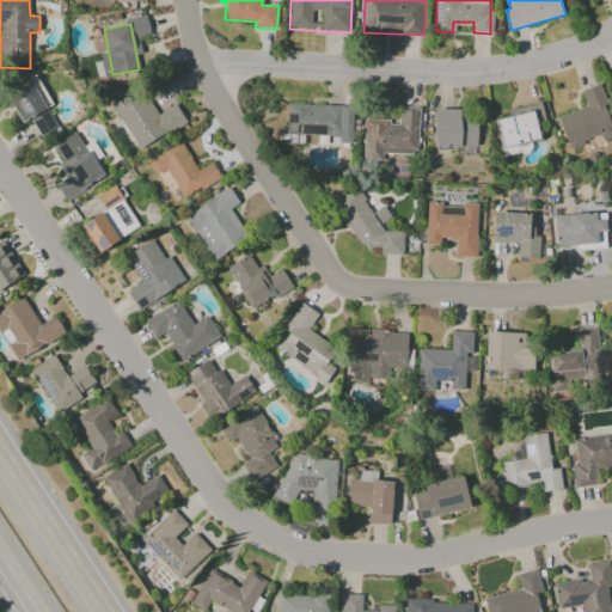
[(31,118),(42,142),(60,135),(43,98),(46,97),(36,75),(5,90),(20,123),(31,118)]
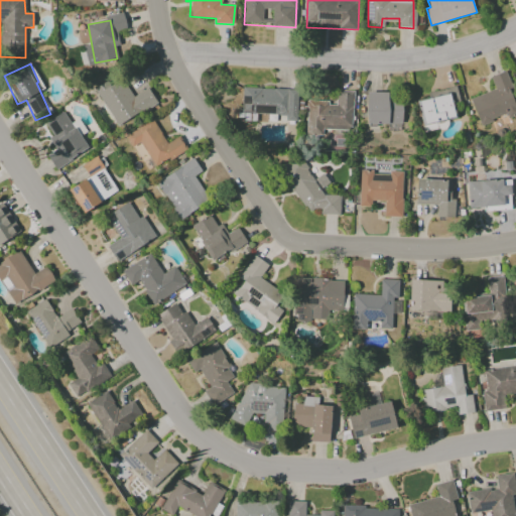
[(472,100),(496,89),(491,77),(505,71),(515,95),(515,113),(508,117),(506,112),(490,119),(491,121),(483,124),(472,100)]
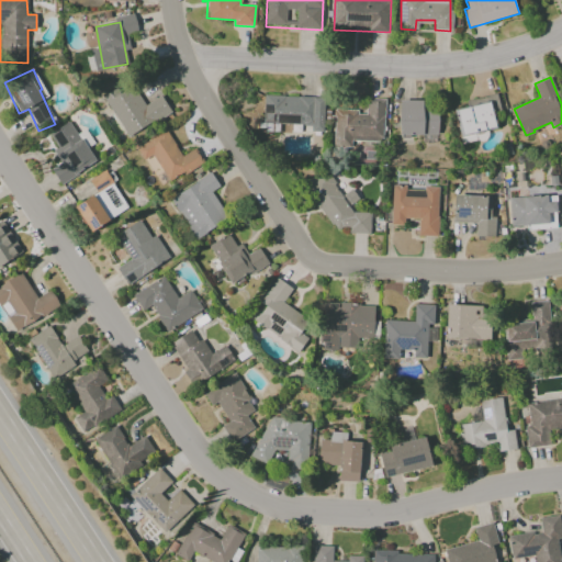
[(160,96),(144,105),(132,85),(124,90),(121,86),(102,97),(127,138),(170,113),(160,96)]
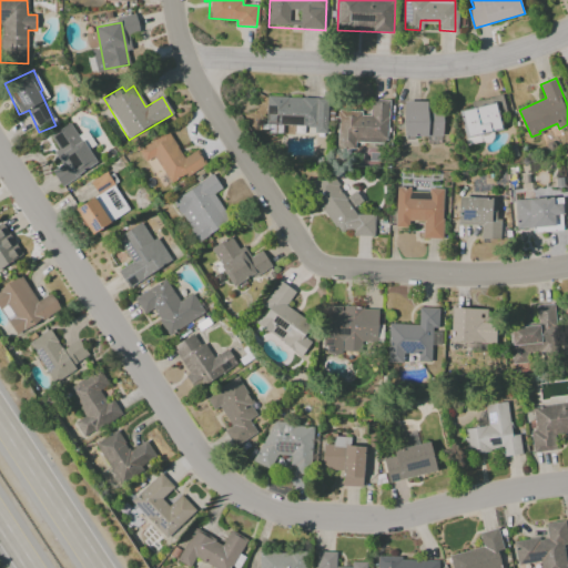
[(269,99),(327,100),(326,135),(269,134),(269,99)]
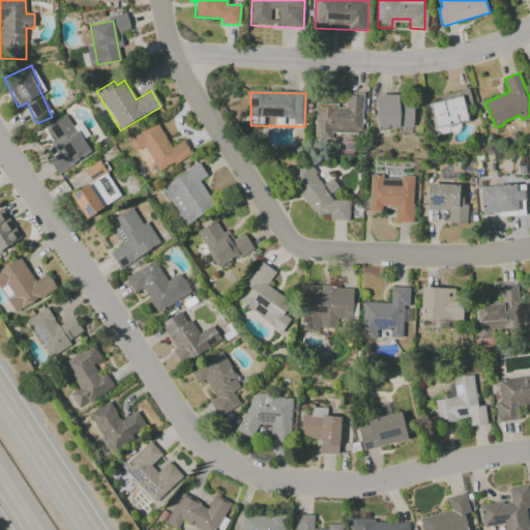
[(317,102),(336,104),(336,107),(346,108),(347,92),(364,93),(362,135),(330,133),(330,138),(315,137),(317,102)]
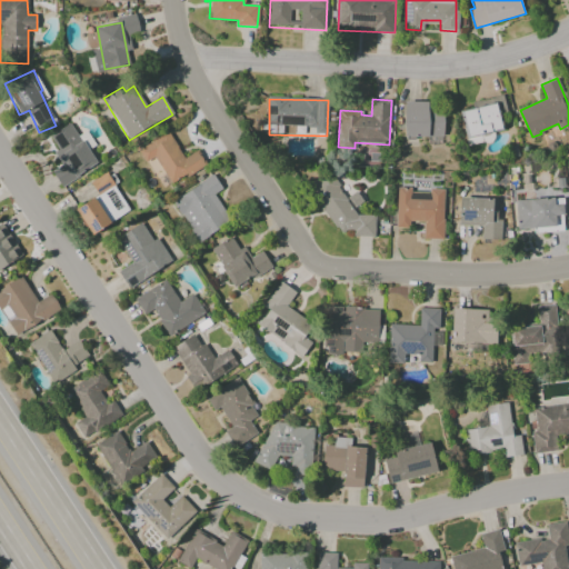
[(406,102),(429,102),(429,136),(406,136),(406,102)]
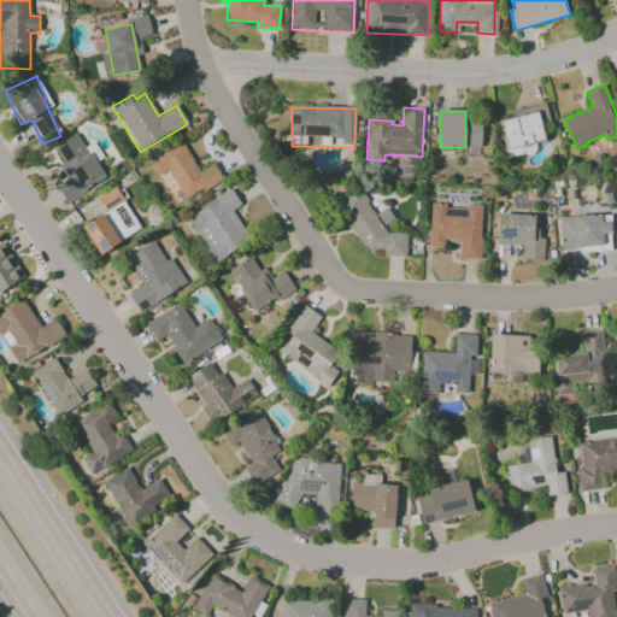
[(503,122),(540,112),(546,140),(509,148),(503,122)]
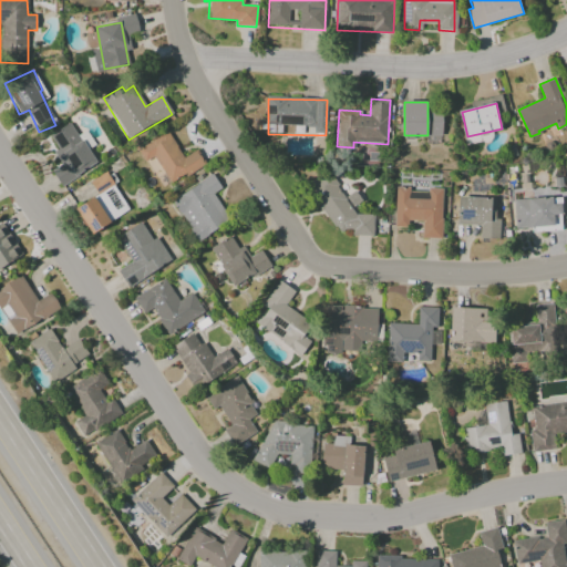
[(430,107),(444,107),(444,136),(429,136),(430,107)]
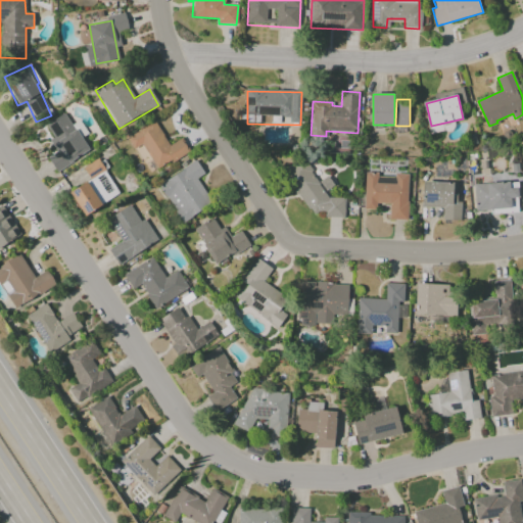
[(47,125),(64,113),(76,131),(78,129),(91,150),(58,171),(49,157),(58,151),(51,140),(55,137),(47,125)]
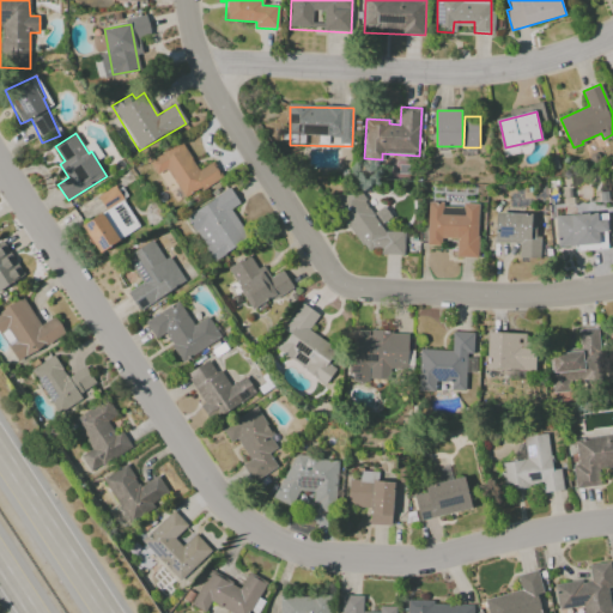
[(151,162),(182,143),(199,171),(214,162),(223,176),(177,205),(151,162)]
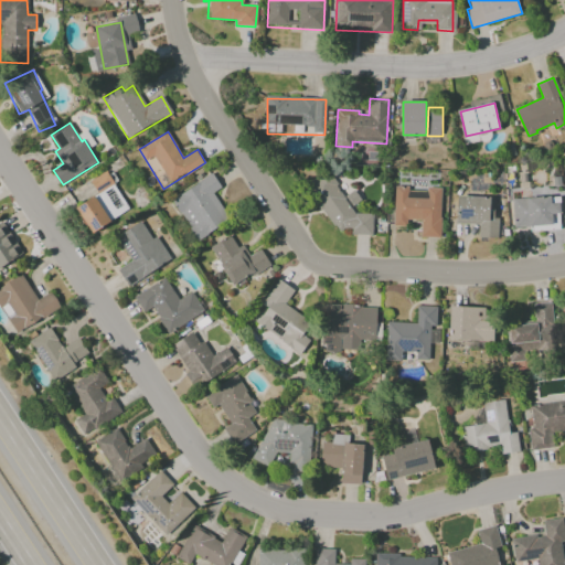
[(353,225),(341,233),(308,183),(328,170),(355,214),(372,215),(371,235),(353,235),(353,225)]
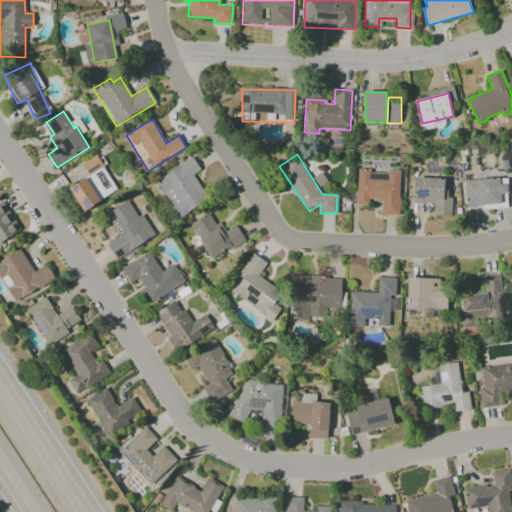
[(69,187),(89,175),(82,164),(96,155),(117,190),(83,211),(69,187)]
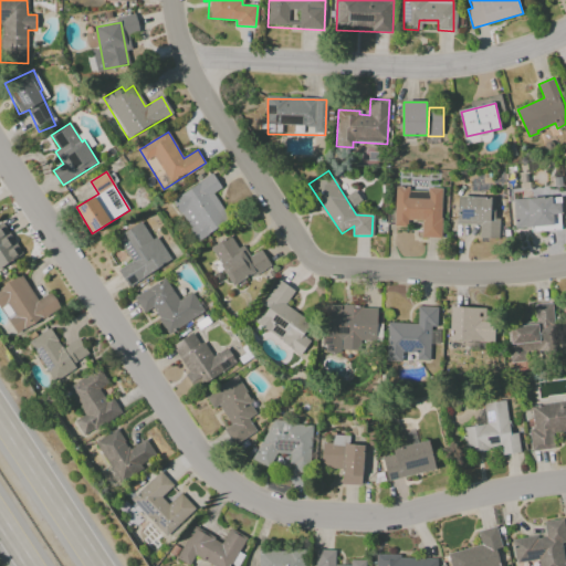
[(173,199),(212,174),(221,188),(215,192),(232,220),(200,241),(173,199)]
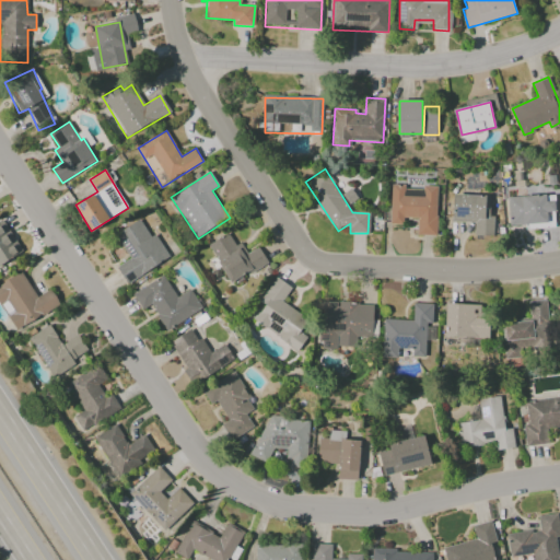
[(393,185),(406,185),(406,188),(422,188),(422,186),(438,186),(435,236),(417,236),(418,220),(404,219),(403,225),(391,225),(393,185)]
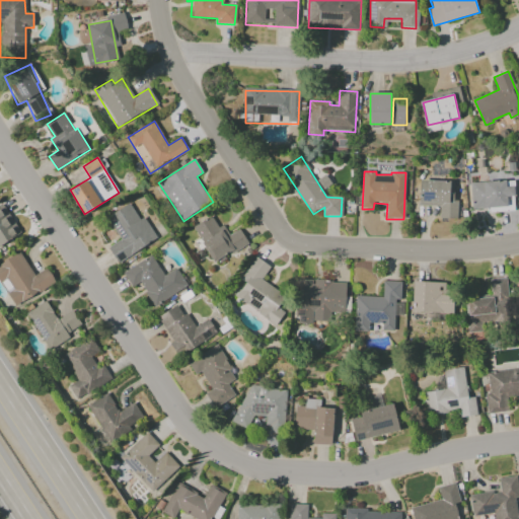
[(470,183),(506,179),(507,186),(514,186),(515,198),(507,199),(508,208),(472,211),(470,183)]
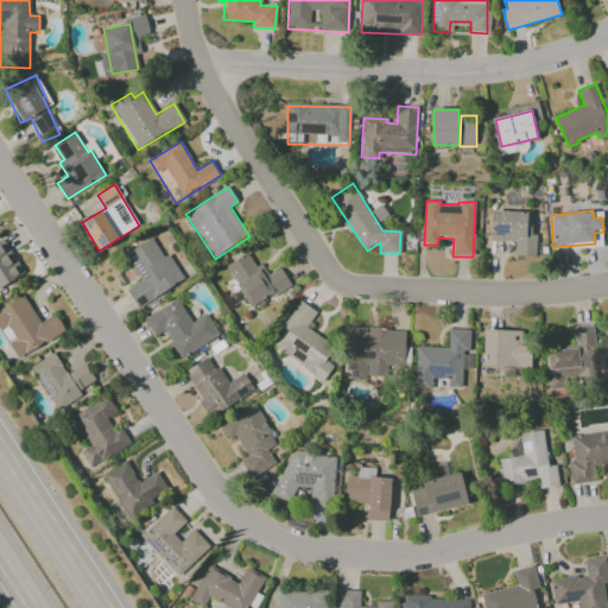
[(493,211),(532,213),(532,234),(532,255),(517,254),(517,244),(492,242),(493,211)]
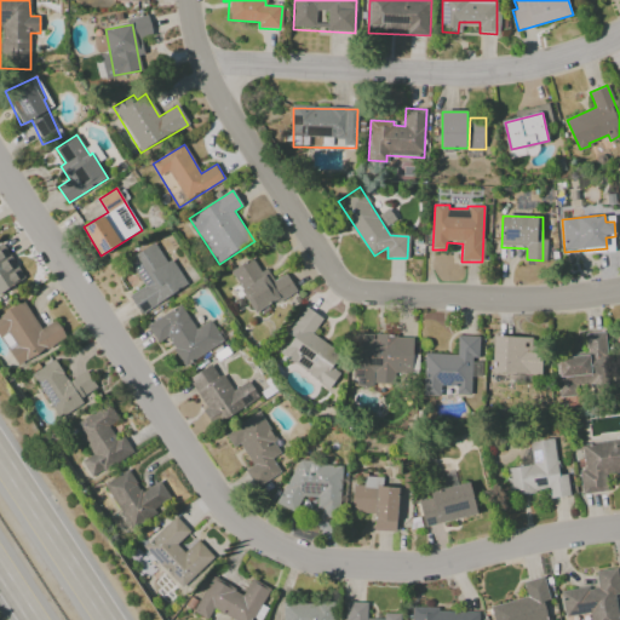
[(0,293),(24,279),(1,244),(0,244),(0,293)]
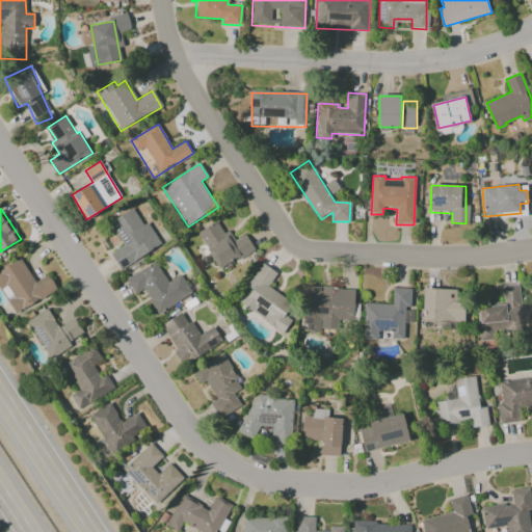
[(110,222),(132,209),(142,227),(149,223),(160,243),(121,267),(112,253),(125,245),(110,222)]
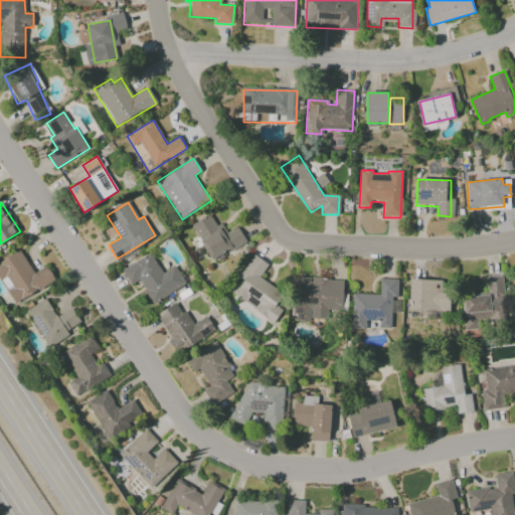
[(191,224),(211,214),(218,226),(222,223),(227,233),(239,228),(245,240),(210,260),(191,224)]
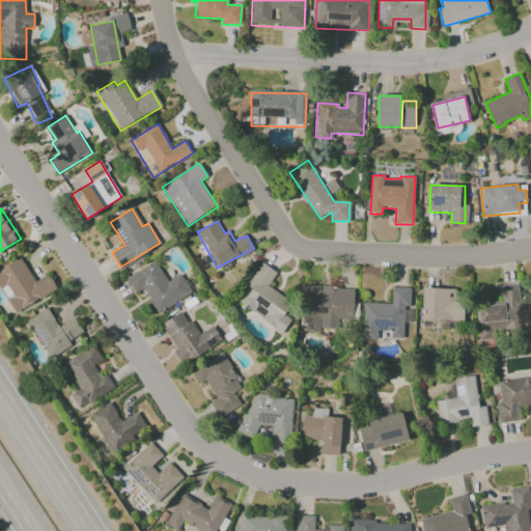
[(0,269),(0,288),(12,313),(56,290),(49,274),(33,281),(22,258),(0,269)]
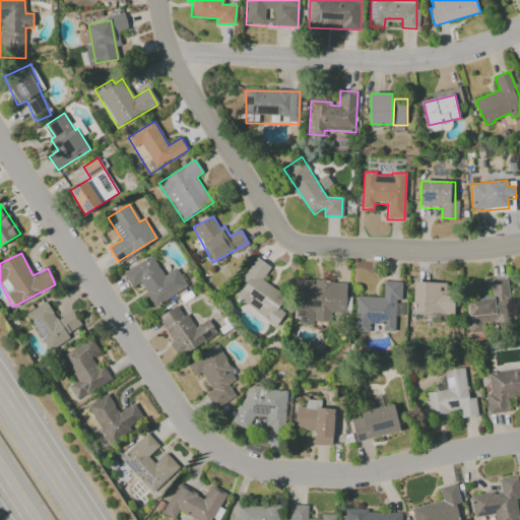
[(124,272),(151,256),(165,277),(176,270),(187,287),(154,308),(139,283),(133,287),(124,272)]
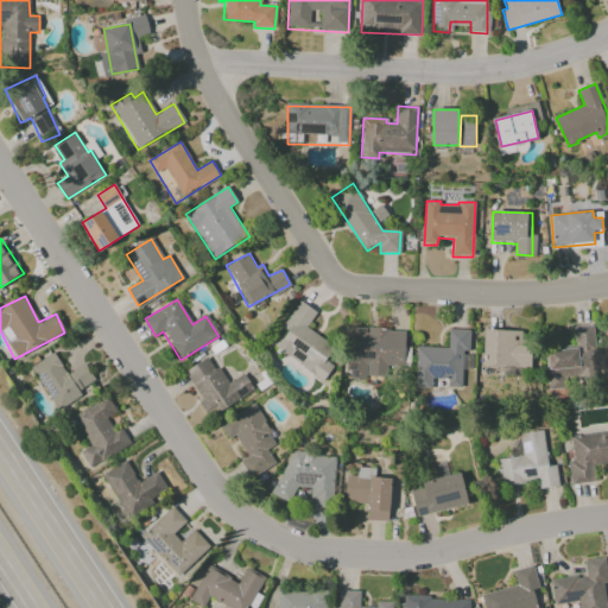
[(290,331),(283,327),(299,302),(316,312),(306,328),(334,348),(325,359),(335,366),(323,381),(276,348),(287,331),(289,333),(290,331)]
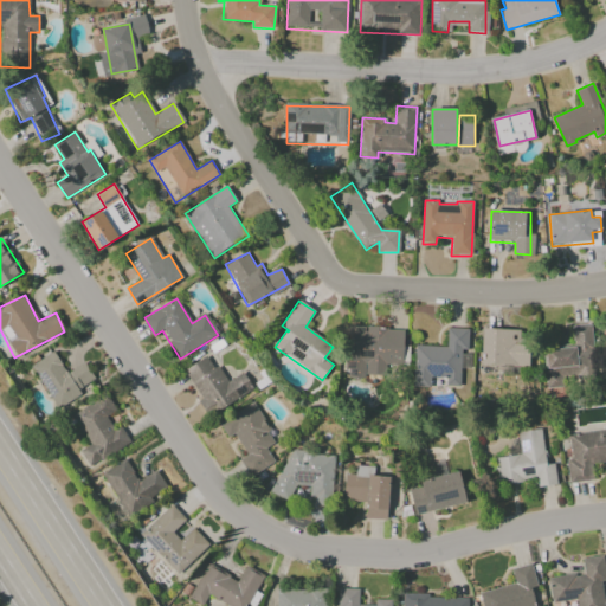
[(579,359),(580,366),(578,366),(580,384),(547,387),(543,355),(546,355),(546,350),(573,347),(572,327),(591,324),(594,358),(579,359)]
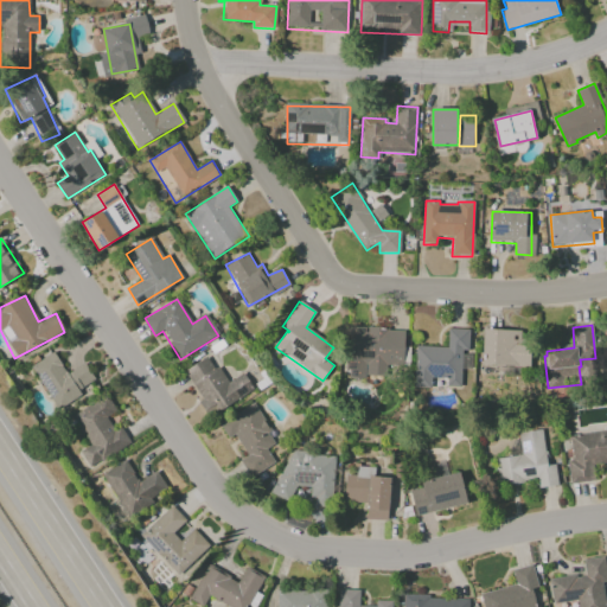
[(353,327),(407,331),(403,377),(351,374),(353,327)]
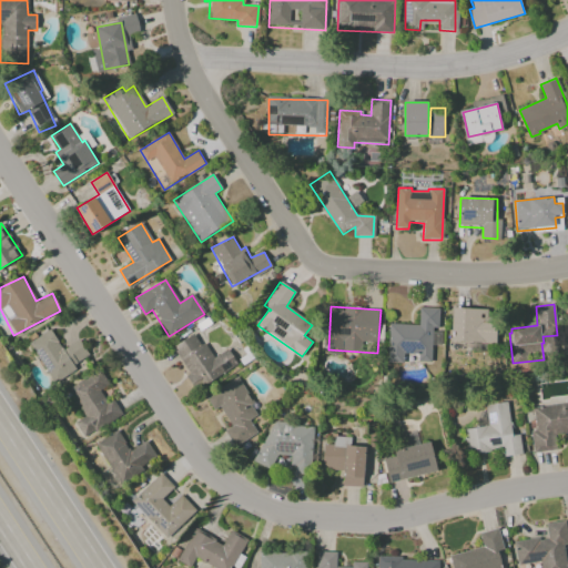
[(452,307),(496,310),(495,343),(449,341),(452,307)]
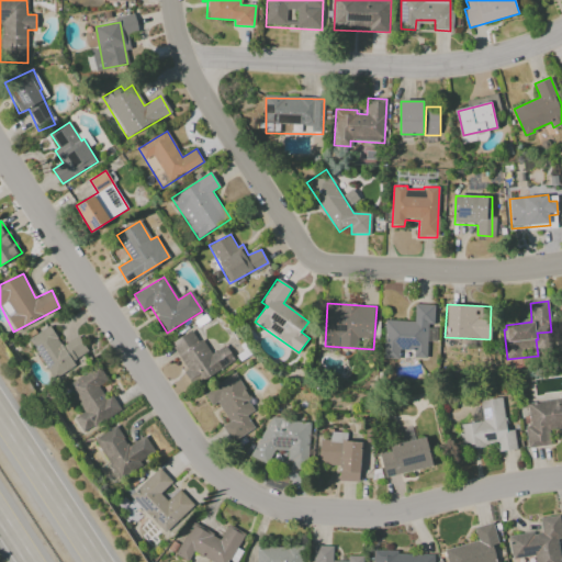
[(386,322),(415,323),(416,305),(435,306),(433,359),(414,358),(415,350),(385,348),(386,322)]
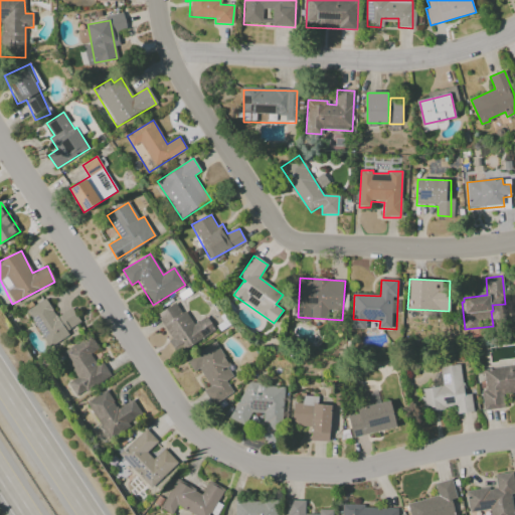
[(26,311),(45,299),(57,318),(72,309),(84,327),(48,349),(26,311)]
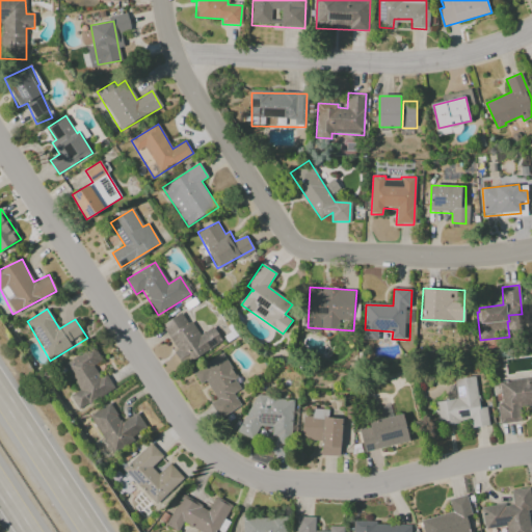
[(163,324),(182,312),(189,323),(191,322),(201,336),(214,327),(222,341),(189,363),(163,324)]
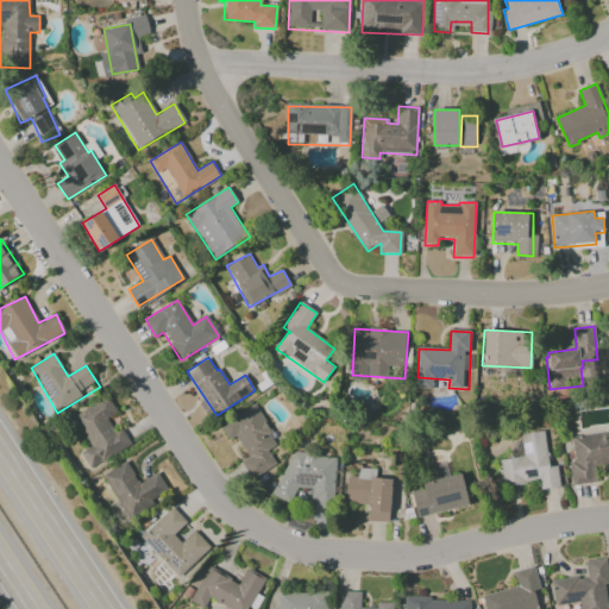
[(73,418),(110,396),(118,412),(108,418),(115,429),(121,426),(132,445),(92,469),(82,452),(86,451),(71,427),(76,424),(73,418)]
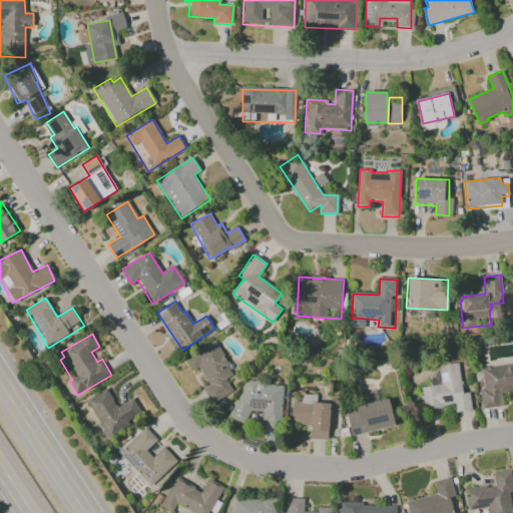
[(186,359),(214,341),(229,365),(227,366),(232,374),(224,379),(232,391),(214,402),(210,395),(213,393),(198,368),(193,371),(186,359)]
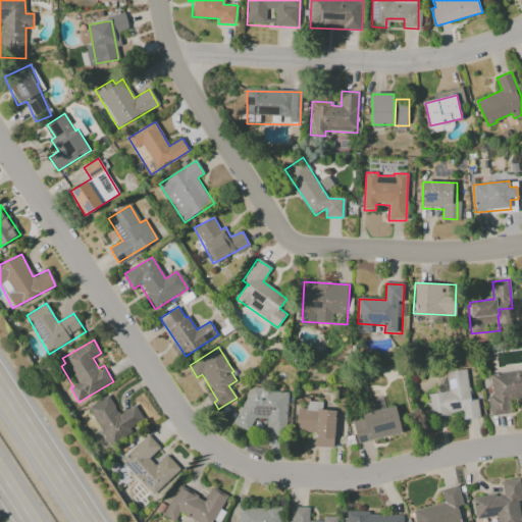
[(462,412),(430,417),(427,396),(450,392),(448,372),(466,370),(468,389),(468,388),(470,401),(477,401),(479,418),(463,420),(462,412)]
